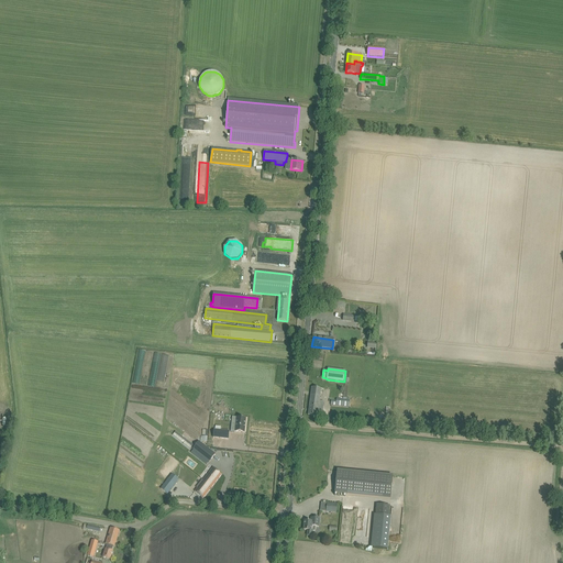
[(312,387),(308,416),(318,417),(318,411),(322,411),(323,401),(320,401),(321,389),(317,388),(312,387)]
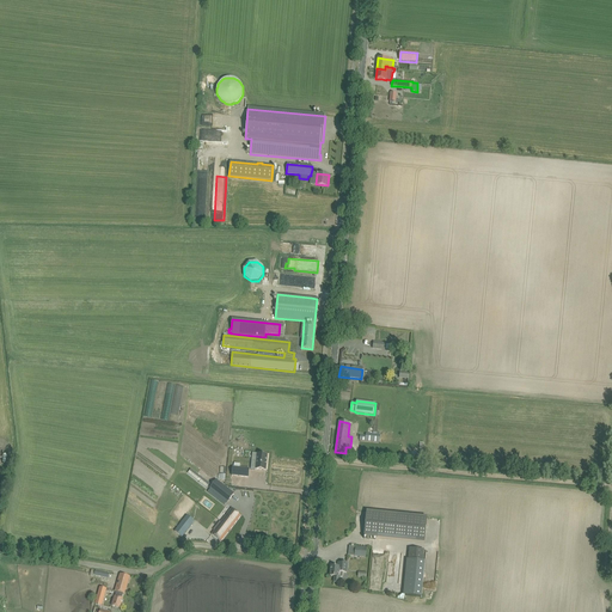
[(252,453),(251,469),(265,471),(268,454),(257,454),(252,453)]
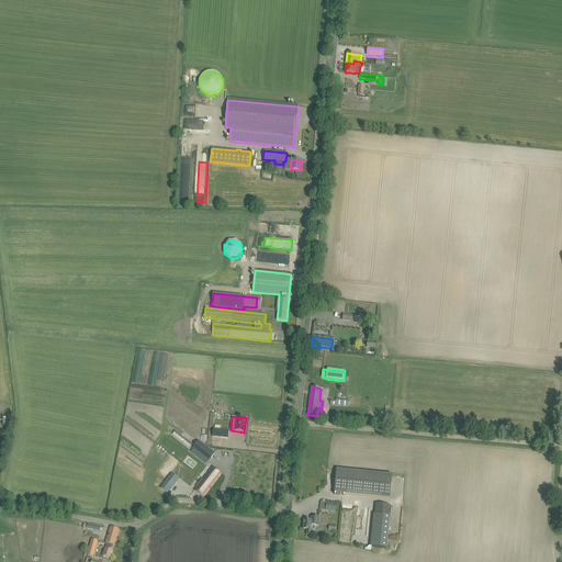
[(213,429),(213,437),(228,438),(229,430),(221,429),(215,429),(213,429)]
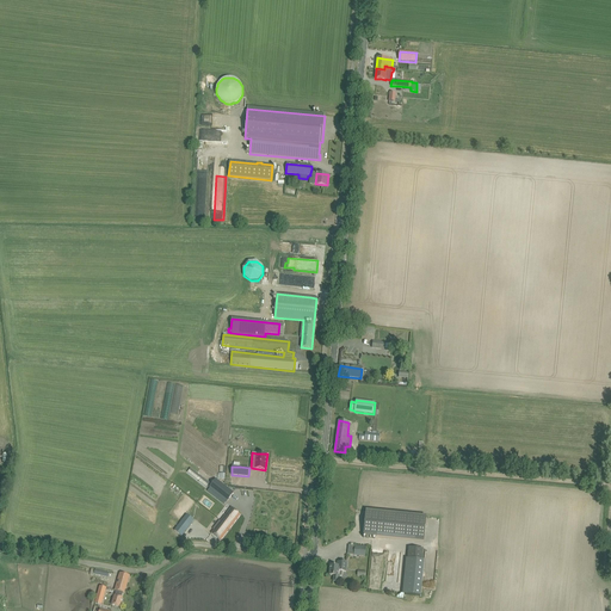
[(191,469),(187,473),(207,487),(209,483),(191,469)]
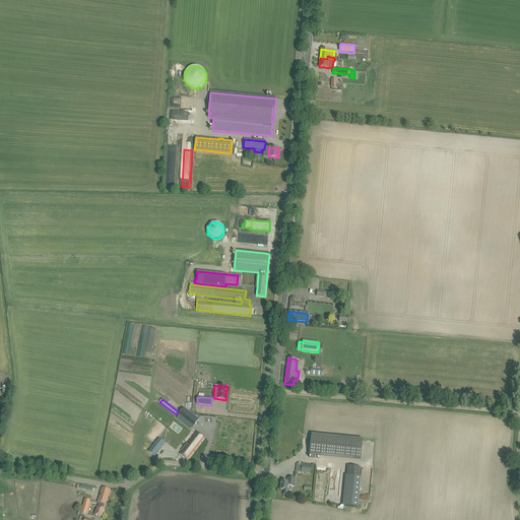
[(184,408),(179,414),(194,426),(199,419),(192,414),(184,408)]
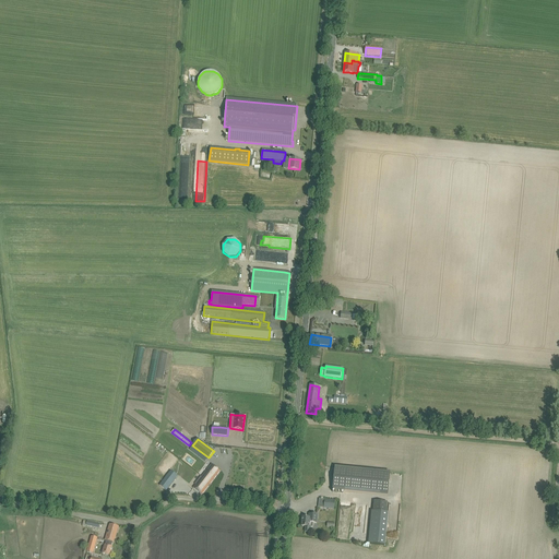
[(212,465),(202,476),(211,484),(221,472),(212,465)]
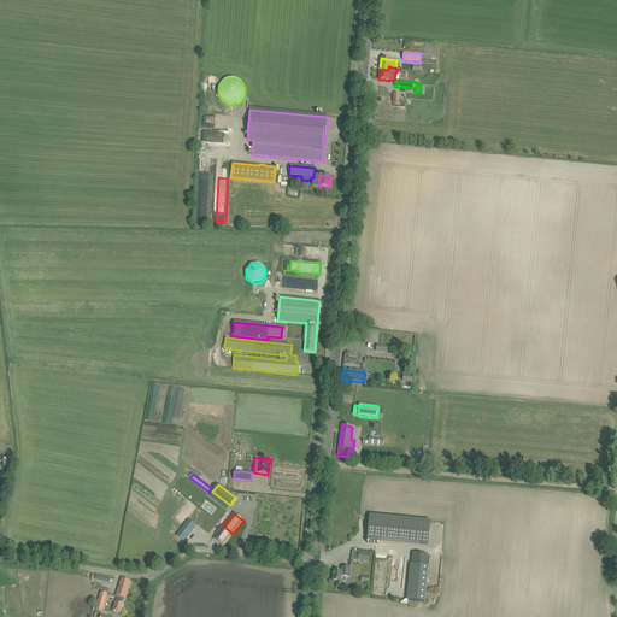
[(250,542),(258,545),(268,516),(260,513),(254,530),(251,529),(247,538),(251,539),(250,542)]
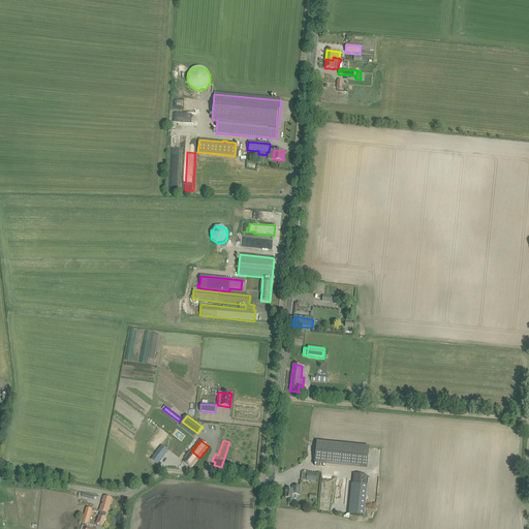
[(367,468),(369,447),(317,442),(315,463),(367,468)]
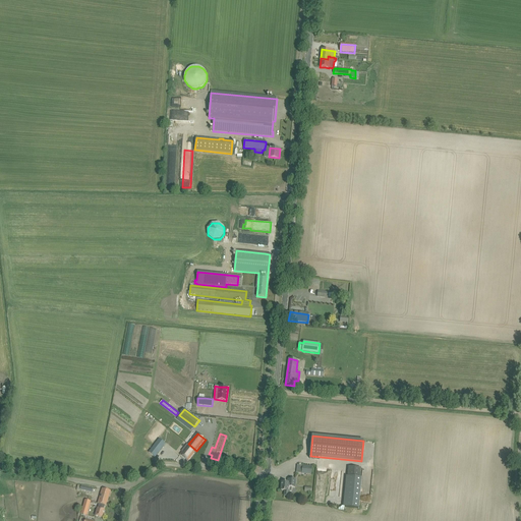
[(157,442),(149,452),(155,457),(163,447),(157,442)]
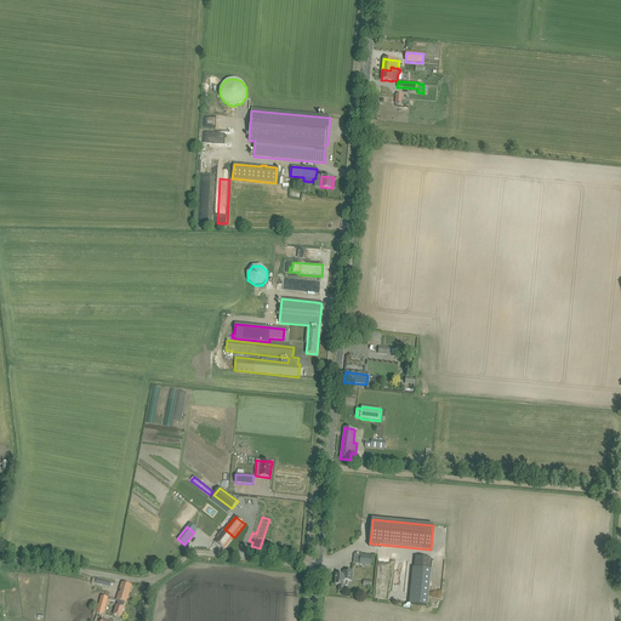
[(217,539),(215,542),(224,550),(234,537),(224,529),(224,530),(223,529),(216,537),(217,539)]
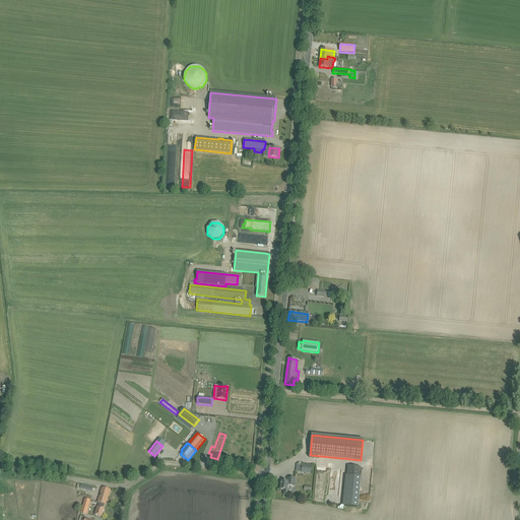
[(302,464),(301,473),(311,474),(312,466),(302,464)]
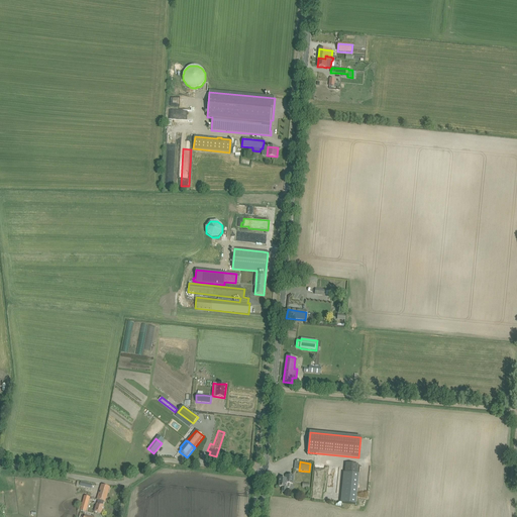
[(346,463),(345,473),(357,474),(358,464),(346,463)]
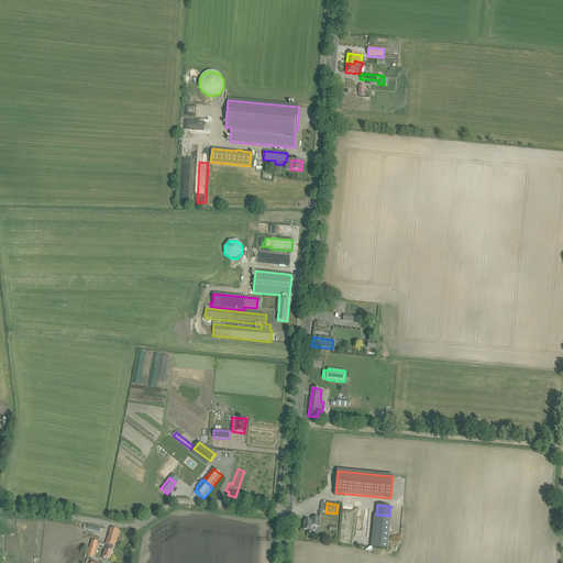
[(319,528),(320,519),(311,518),(310,521),(305,521),(304,530),(308,531),(307,536),(312,537),(312,531),(316,531),(317,527),(319,528)]
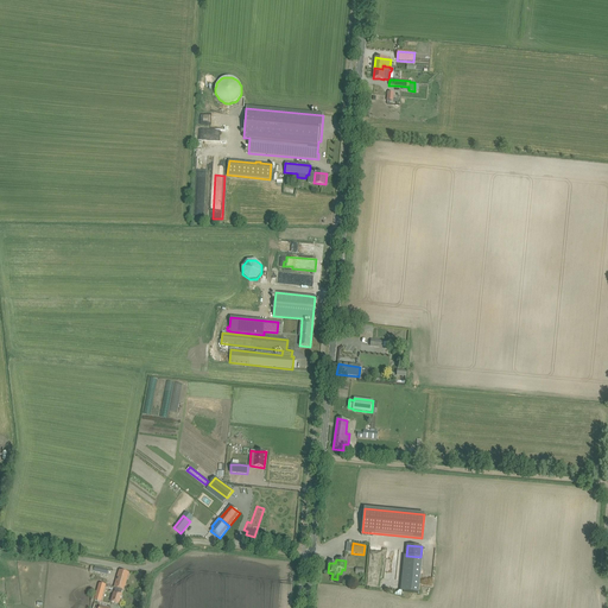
[(125,588),(130,574),(119,570),(115,584),(125,588)]
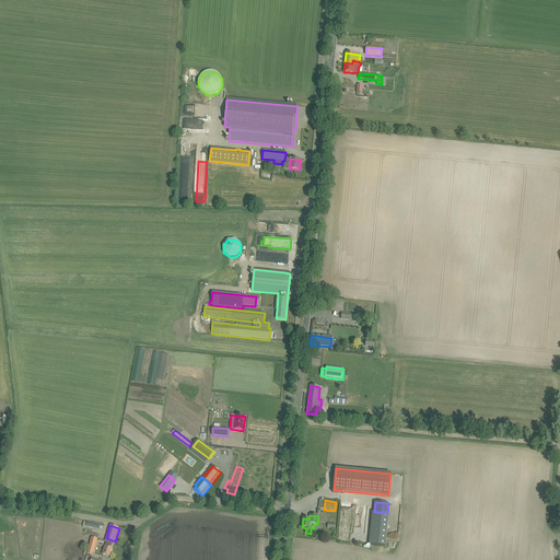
[(94,550),(97,539),(91,537),(88,552),(89,553),(90,549),(94,550)]
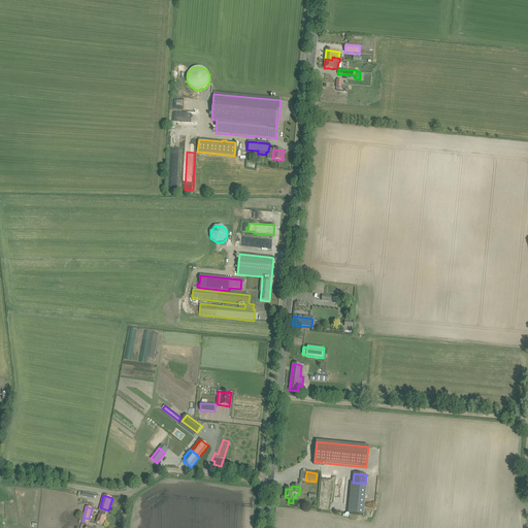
[(99,515),(97,523),(99,524),(103,525),(106,517),(105,517),(106,513),(107,514),(108,510),(100,507),(99,510),(100,510),(99,514),(99,515)]
